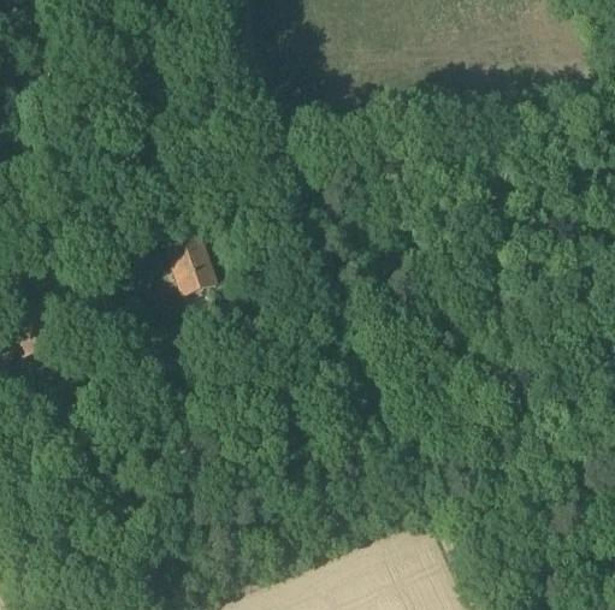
[(181,296),(205,288),(217,283),(200,235),(164,248),(181,296)]
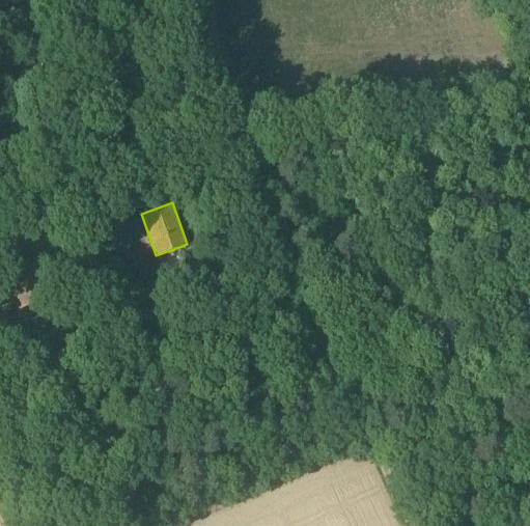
[(18,308),(48,298),(33,256),(3,267),(18,308)]
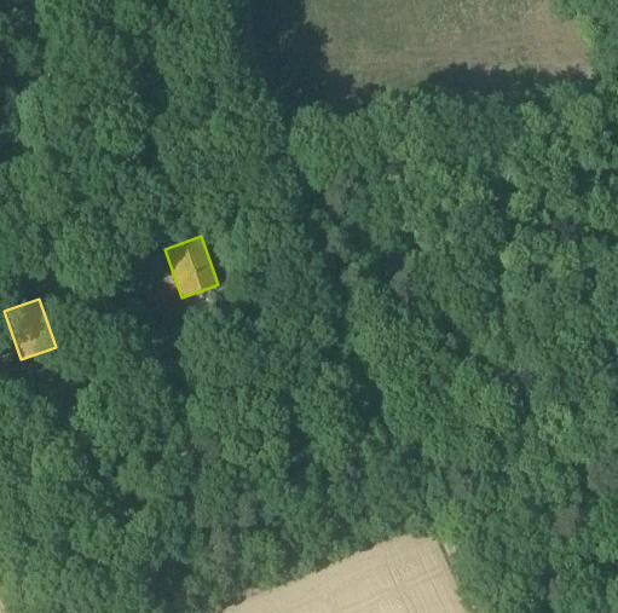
[(151,313),(159,334),(178,327),(171,306),(151,313)]
